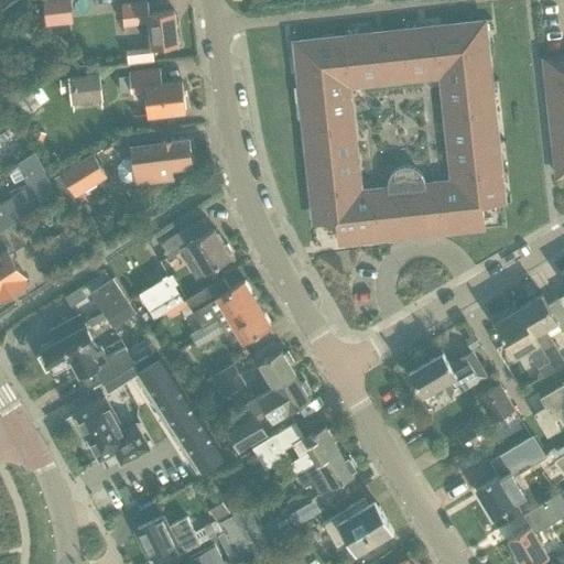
[(28,0),(17,0),(13,2),(19,10),(30,2),(28,0)]
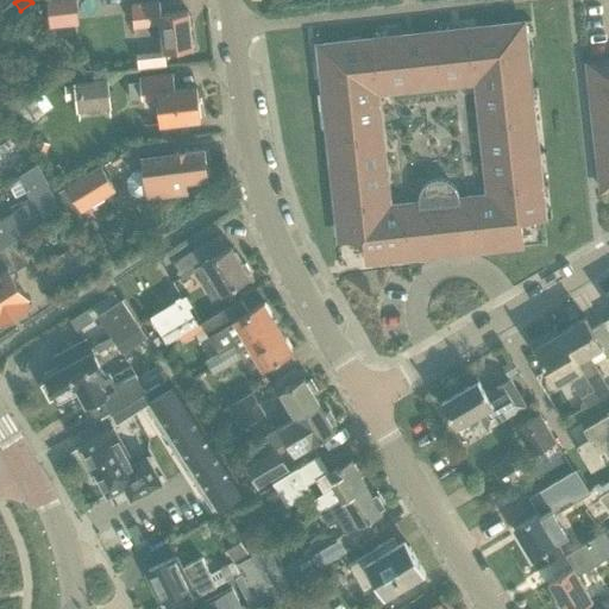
[(75,0),(48,0),(46,0),(50,29),(79,25),(75,0)]
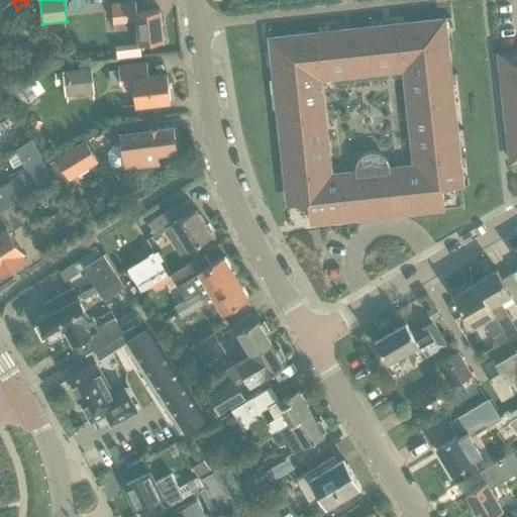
[(135,0),(134,0),(112,3),(114,21),(127,20),(128,29),(131,32),(138,31),(139,42),(164,39),(161,9),(137,11),(135,0)]
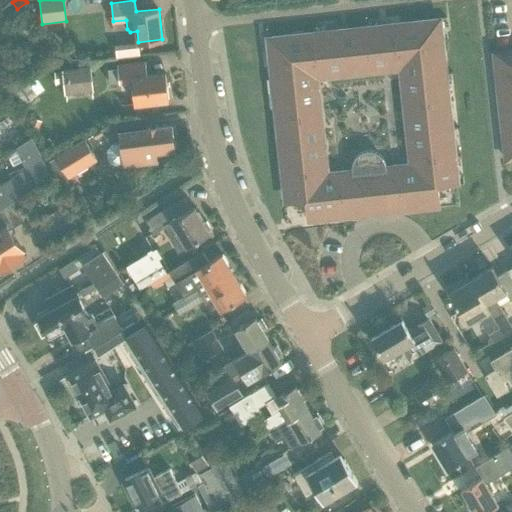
[(12,2),(2,9),(7,16),(17,9),(12,2)]
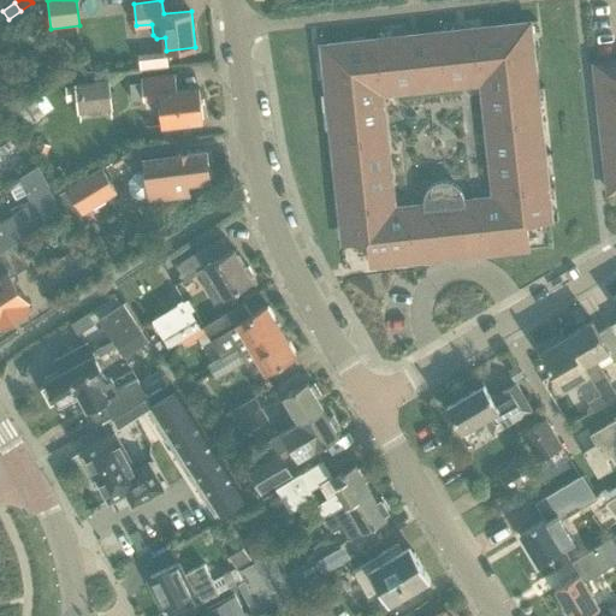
[(499,253),(498,247),(528,243),(527,224),(546,223),(544,205),(550,203),(546,172),(540,172),(537,138),(543,138),(539,106),(533,107),(529,73),(537,73),(533,41),(527,41),(525,23),(491,27),(491,33),(412,41),(410,35),(326,45),(329,63),(323,63),(326,95),(332,94),(336,128),(330,129),(333,161),(339,160),(343,194),(337,195),(339,226),(347,226),(348,244),(367,242),(369,261),(400,258),(401,264),(439,260),(443,255),(456,254),(460,258),(499,253)]
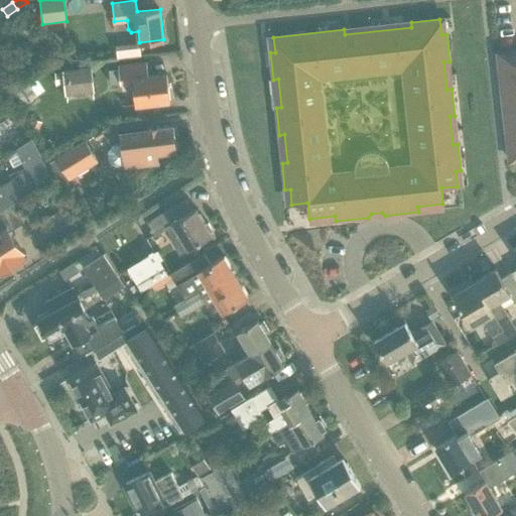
[(515,51),(498,53),(501,81),(515,79),(515,51)]
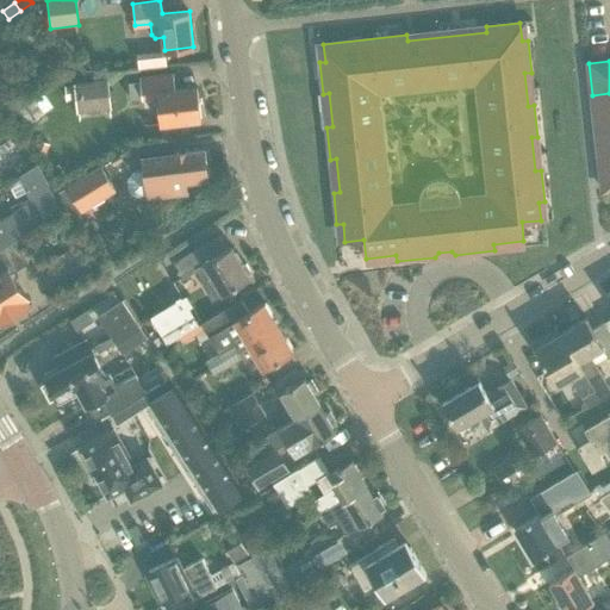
[(139,78),(141,81),(142,99),(157,98),(160,123),(201,119),(198,87),(176,89),(174,73),(139,78)]
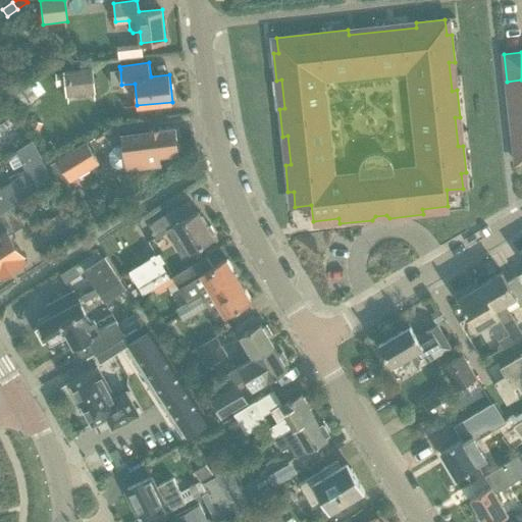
[(93,67),(63,71),(64,73),(65,86),(66,97),(96,93),(93,67)]
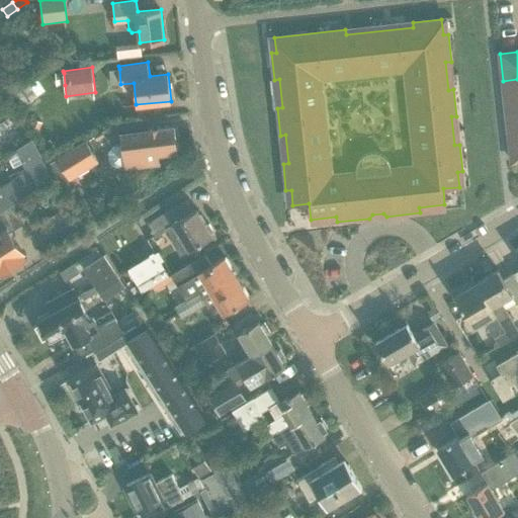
[(109,70),(110,85),(120,84),(119,69),(109,70)]
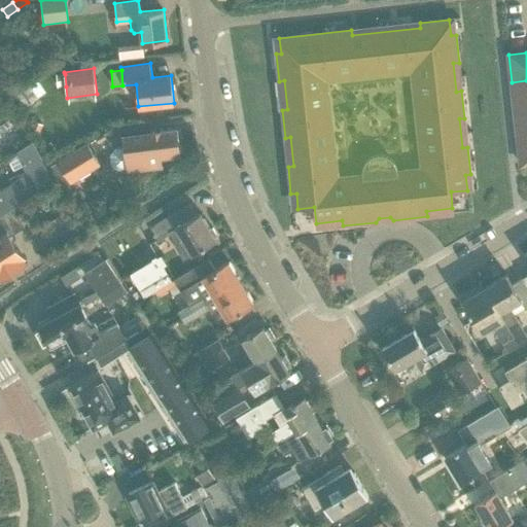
[(65,74),(57,74),(58,88),(66,86),(65,74)]
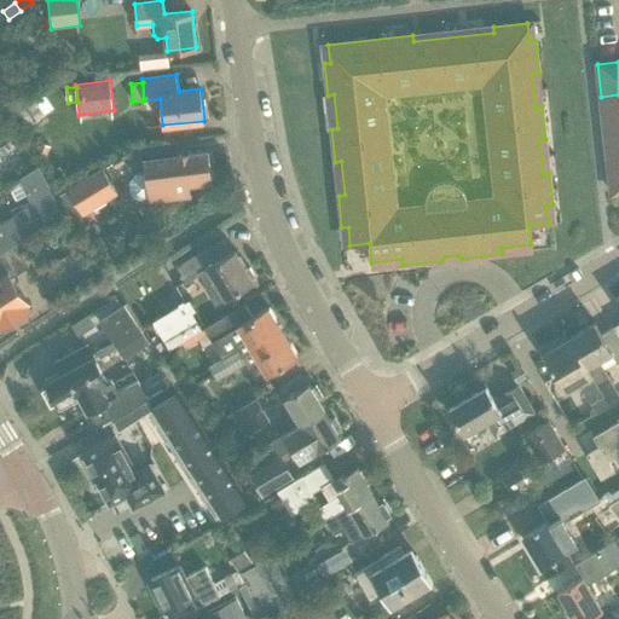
[(618,94),(601,97),(605,129),(618,127),(618,94)]
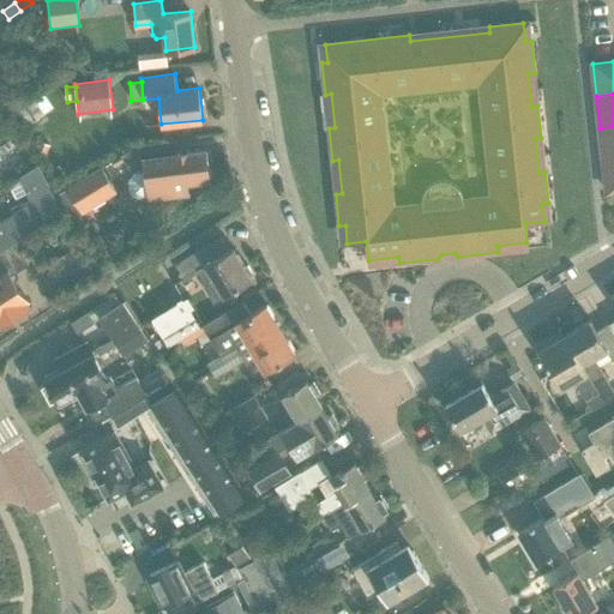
[(613,158),(613,126),(600,128),(603,161),(613,158)]
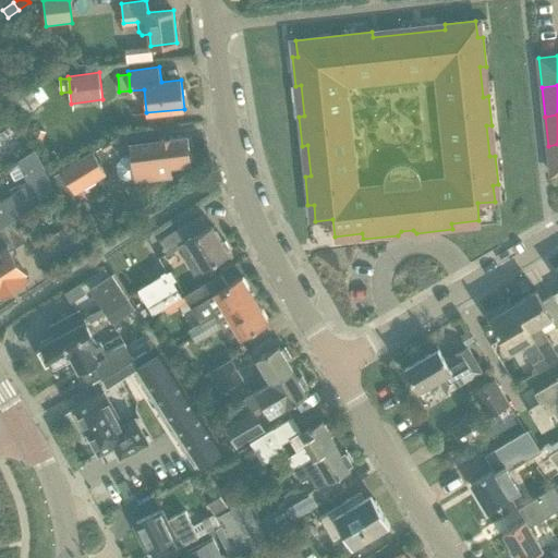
[(122,158),(116,161),(117,171),(123,173),(133,173),(133,177),(171,172),(170,166),(190,164),(187,136),(160,140),(159,128),(120,132),(122,146),(130,145),(131,157),(122,158)]
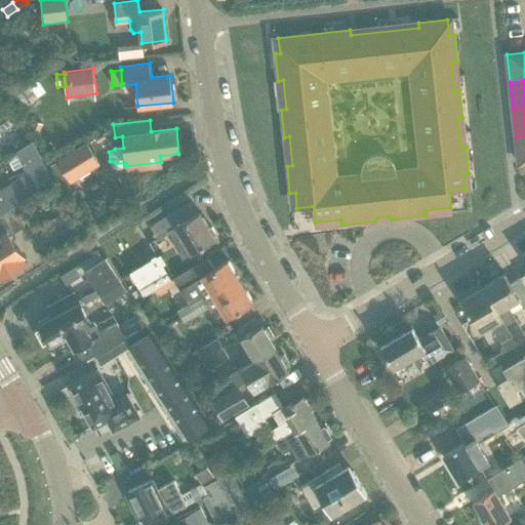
[(524,163),(524,135),(516,137),(519,164),(524,163)]
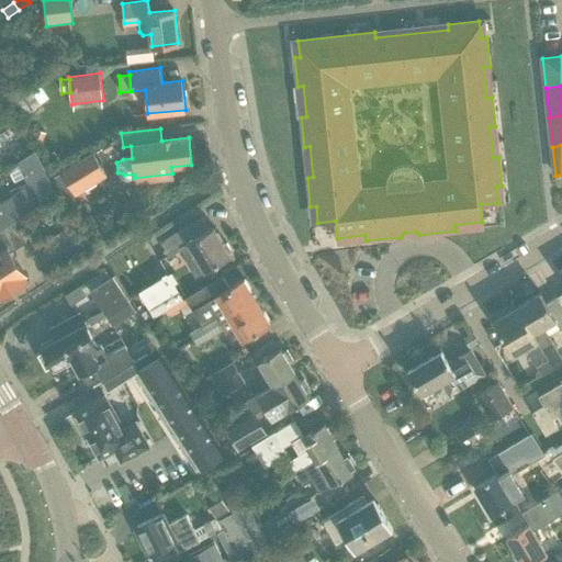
[(35,150),(18,163),(27,183),(42,201),(57,189),(35,150)]
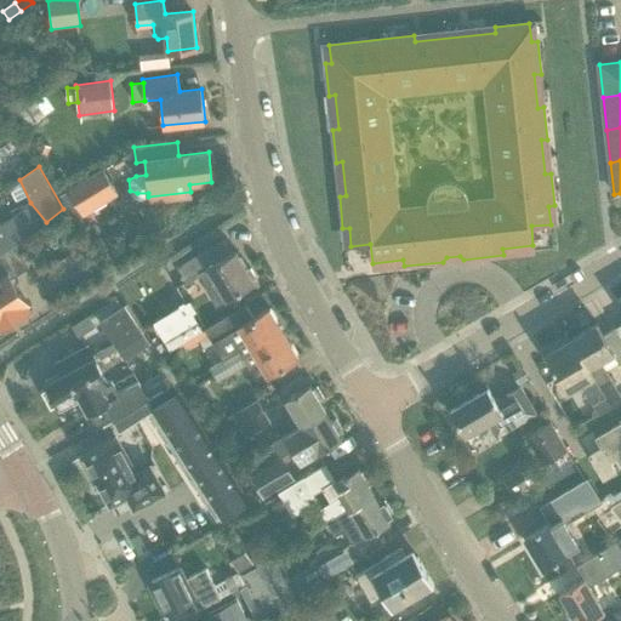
[(113,187),(102,169),(67,191),(79,210),(113,187)]
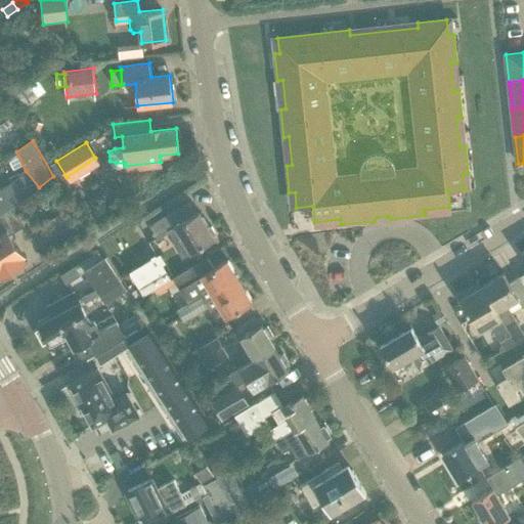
[(56,161),(50,165),(60,180),(67,177),(56,161)]
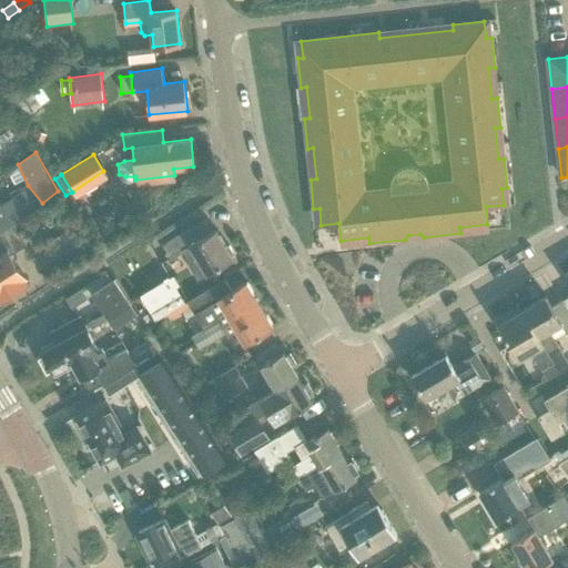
[(0,234),(13,225),(42,203),(28,185),(0,205),(0,204),(0,234)]
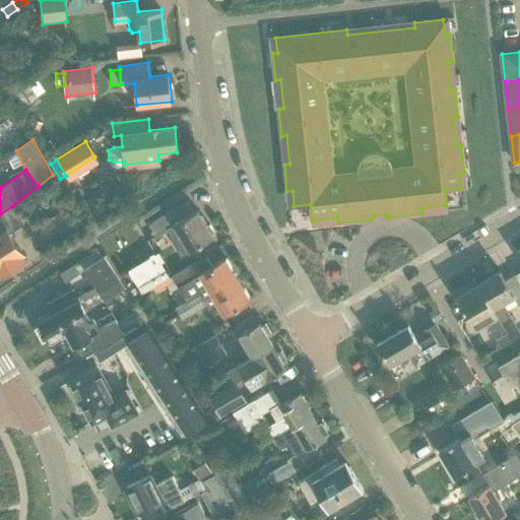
[(188,202),(149,224),(156,237),(169,230),(175,241),(174,242),(183,257),(213,238),(212,235),(214,232),(210,224),(206,224),(198,211),(195,213),(188,202)]
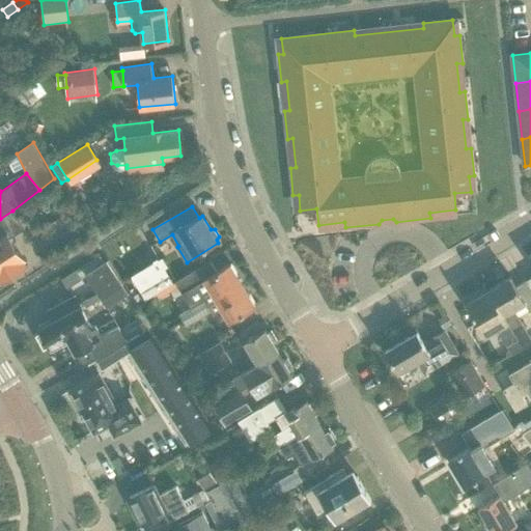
[(10,239),(24,228),(12,211),(0,219),(0,276),(24,260),(10,239)]
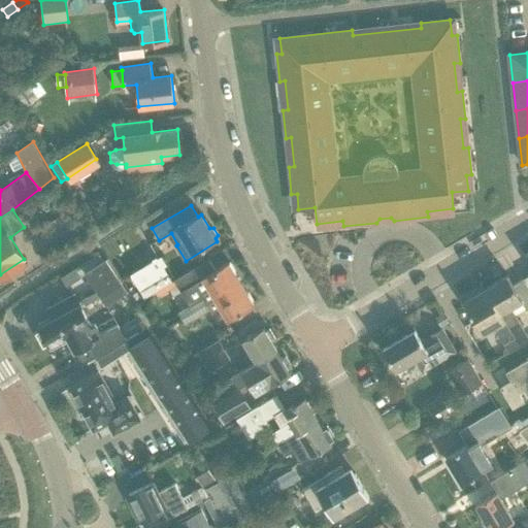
[(155,292),(158,296),(177,285),(174,281),(172,283),(164,267),(167,266),(162,257),(132,275),(141,291),(144,298),(155,292)]
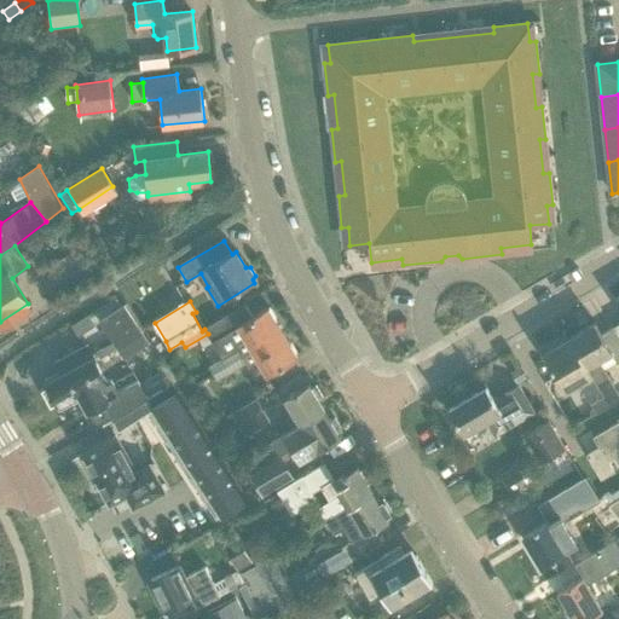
[(123,306),(102,320),(120,348),(126,358),(148,345),(142,335),(123,306)]
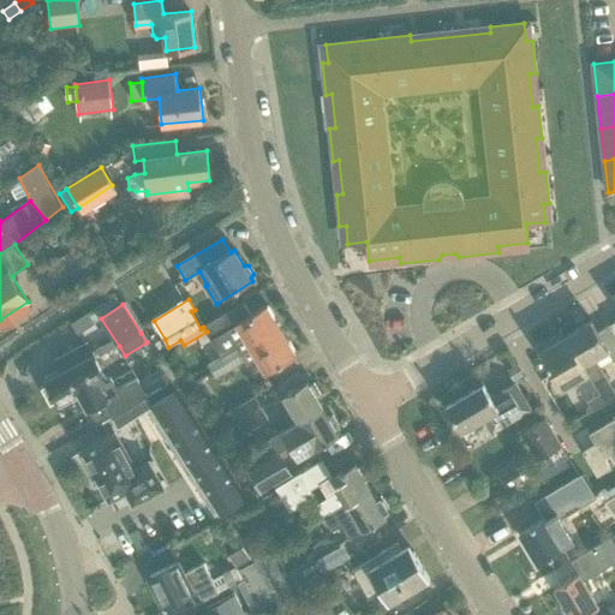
[(244,304),(203,327),(207,332),(222,358),(224,357),(238,348),(243,356),(252,348),(282,330),(268,306),(251,316),(244,304)]
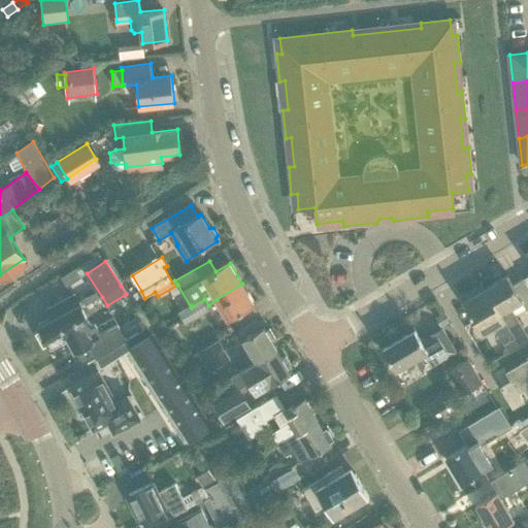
[(506,275),(485,288),(514,337),(520,347),(527,340),(527,337),(509,307),(522,300),(513,286),(506,275)]
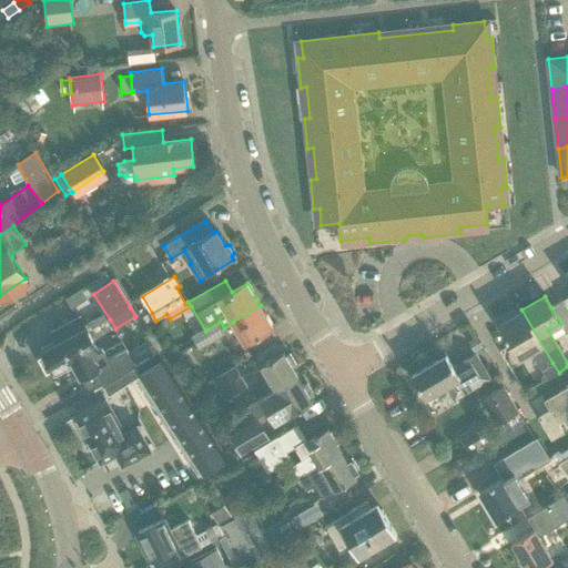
[(567,312),(561,302),(551,307),(561,323),(567,334),(567,312)]
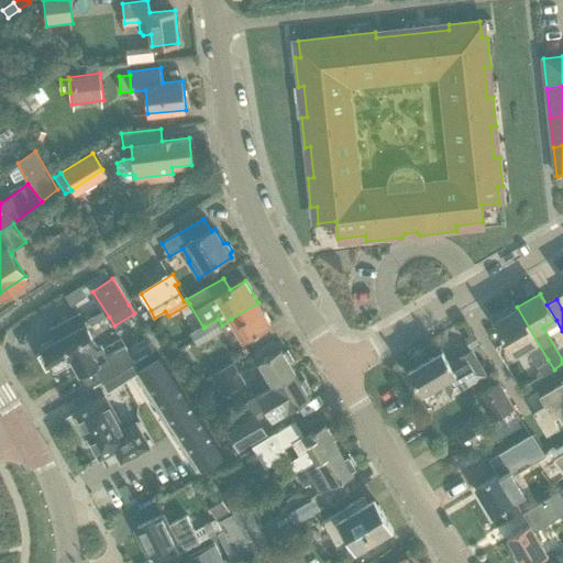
[(258,302),(231,319),(222,326),(225,331),(228,334),(236,329),(244,342),(272,326),(258,302)]
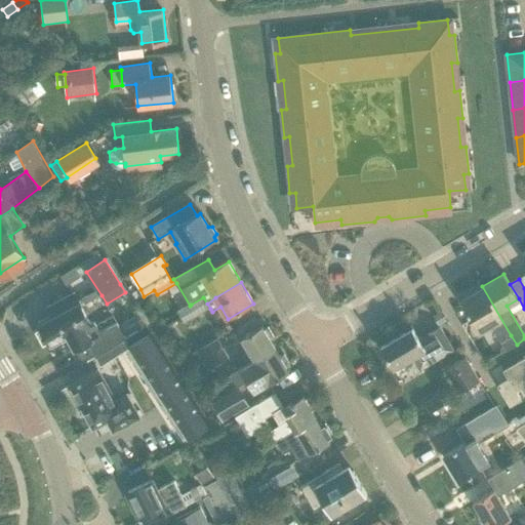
[(492,326),(496,332),(501,341),(511,335),(482,286),(473,292),(471,288),(460,294),(462,298),(460,299),(480,332),(492,326)]
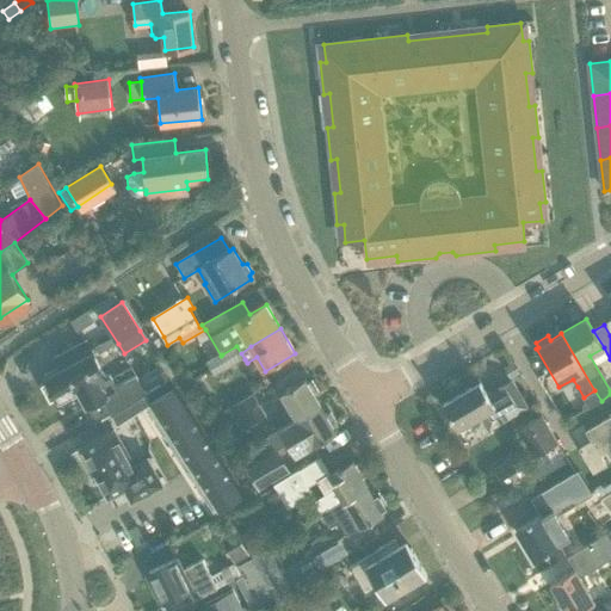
[(87,408),(103,400),(112,417),(113,415),(144,396),(146,395),(147,394),(147,393),(136,375),(116,386),(110,375),(107,376),(86,340),(54,359),(59,368),(44,376),(48,383),(42,386),(51,402),(57,399),(60,405),(78,394),(87,408)]
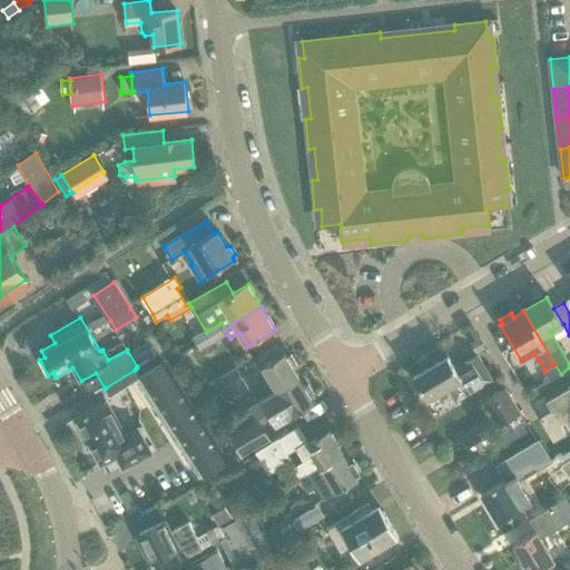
[(228,335),(225,330),(220,323),(207,331),(215,343),(228,335)]
